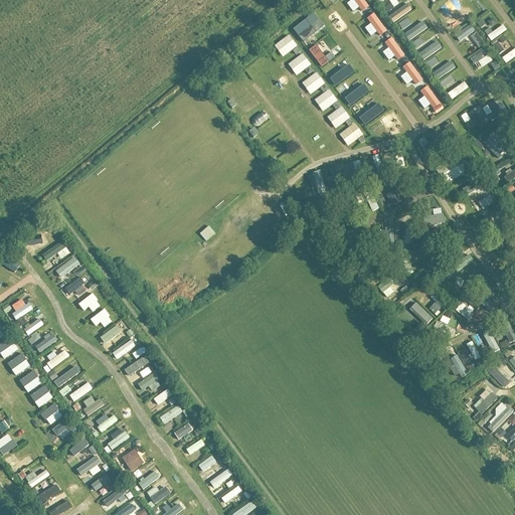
[(462,2),(451,7),(456,18),(466,14),(462,2)]
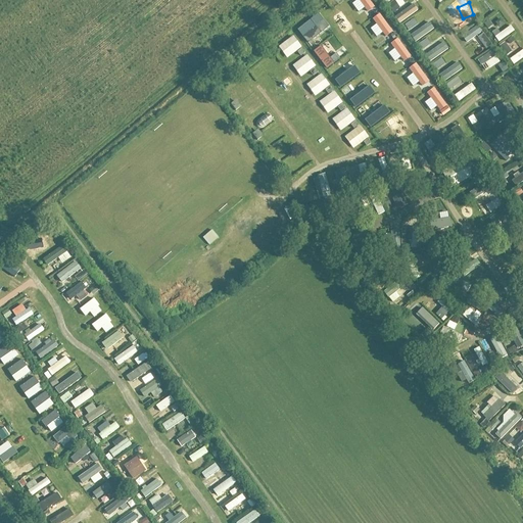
[(406,18),(410,24),(423,14),(419,9),(406,18)]
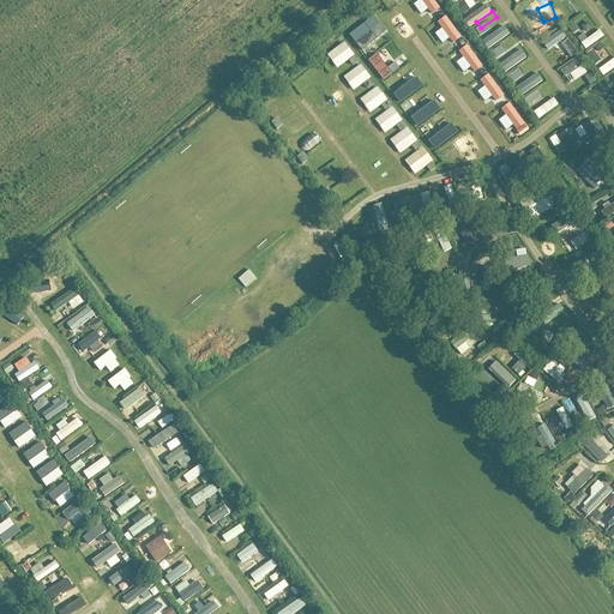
[(536,11),(529,16),(537,28),(543,23),(536,11)]
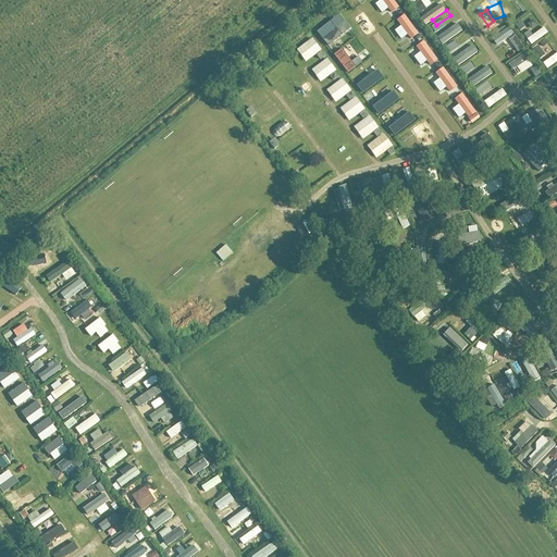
[(444,41),(448,49),(468,36),(462,28),(444,41)]
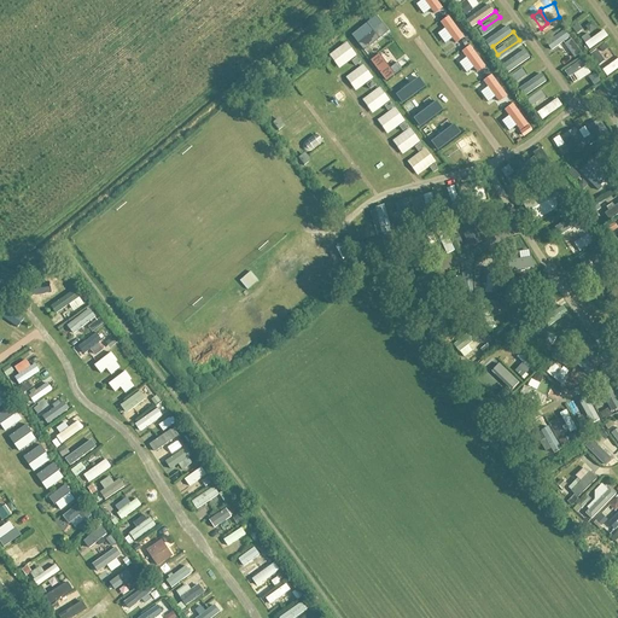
[(569,35),(551,46),(555,54),(575,44),(569,35)]
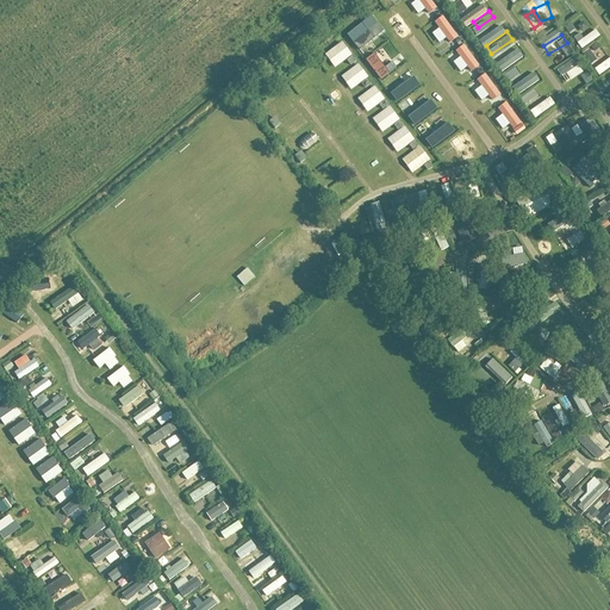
[(597,37),(585,44),(589,50),(599,43),(597,37)]
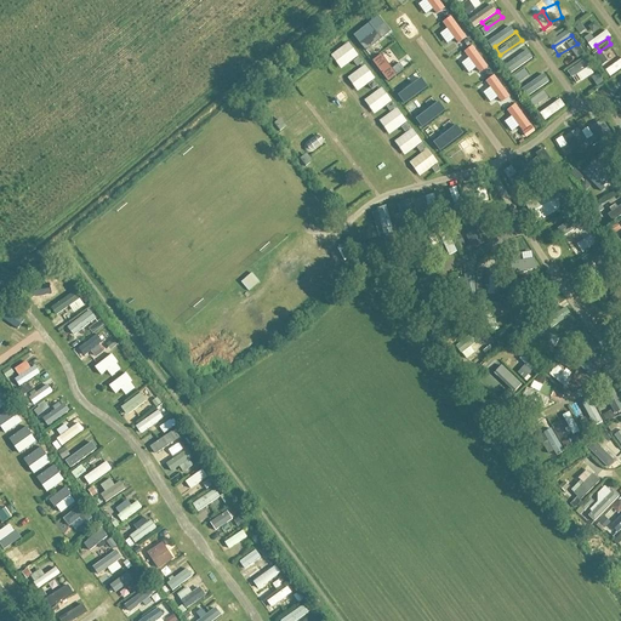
[(348,49),(337,53),(341,62),(352,57),(348,49)]
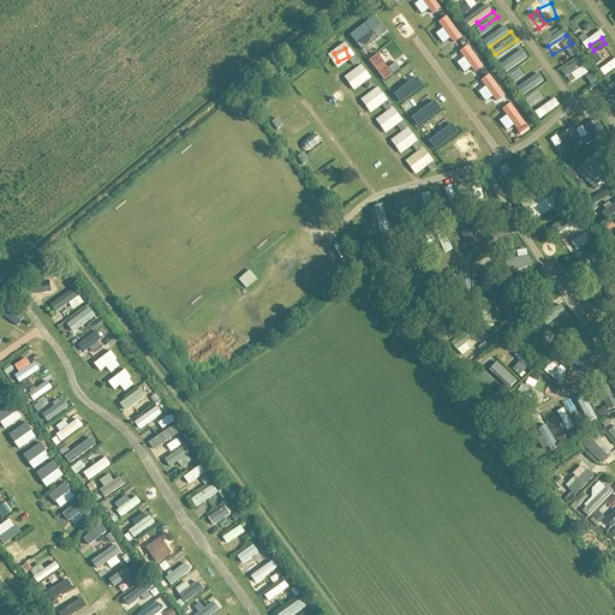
[(567,73),(574,88),(587,81),(579,66),(567,73)]
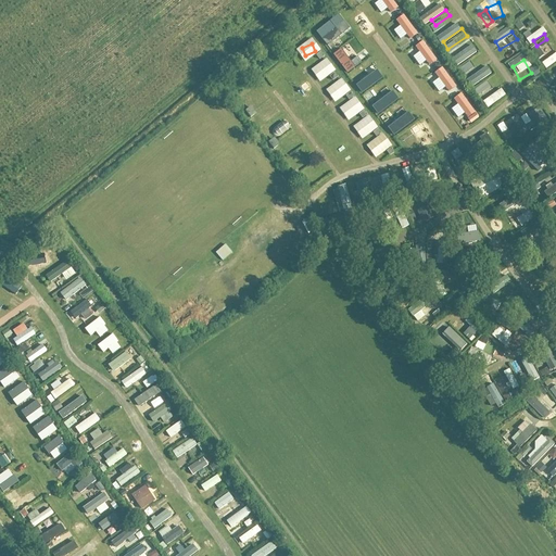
[(468,79),(480,75),(476,66),(465,70),(468,79)]
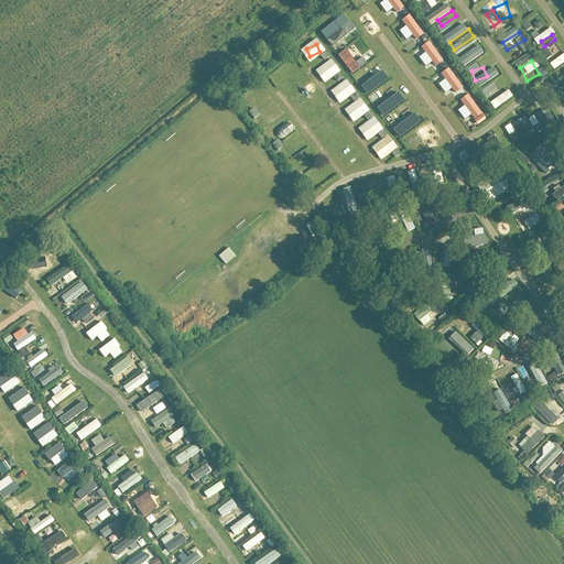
[(382,68),(361,85),(368,94),(389,77),(382,68)]
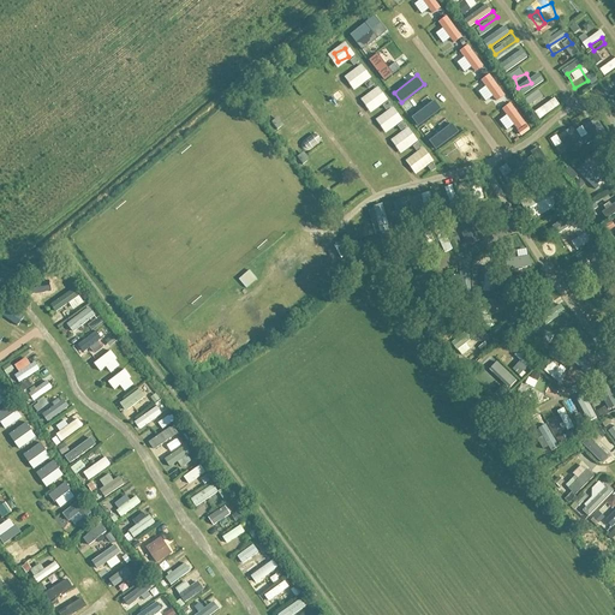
[(544,78),(525,89),(530,97),(549,87),(544,78)]
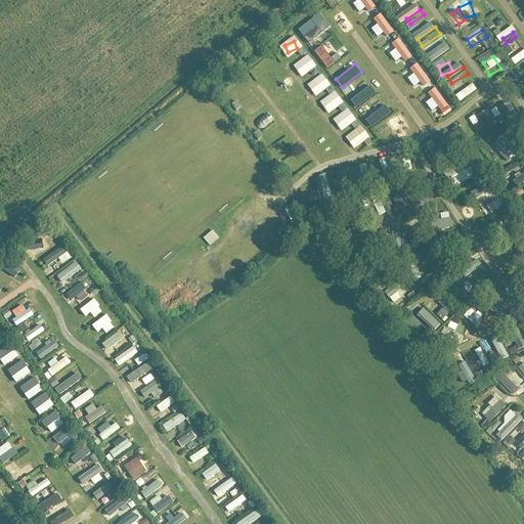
[(408,78),(412,84),(419,80),(415,74),(408,78)]
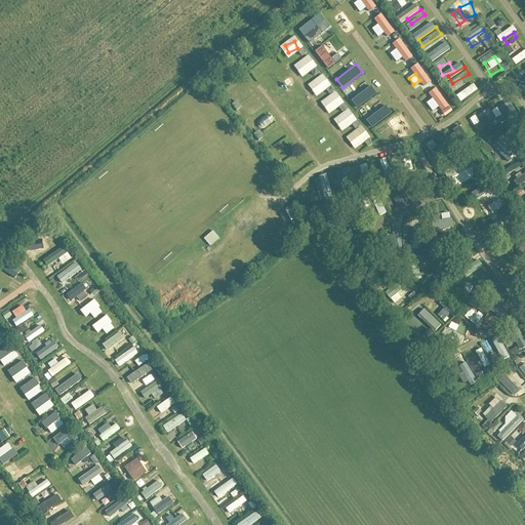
[(466,104),(480,95),(476,89),(461,97),(466,104)]
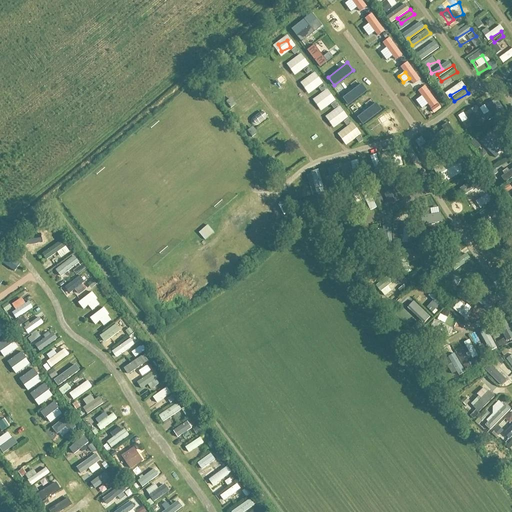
[(426,105),(431,114),(445,106),(439,97),(426,105)]
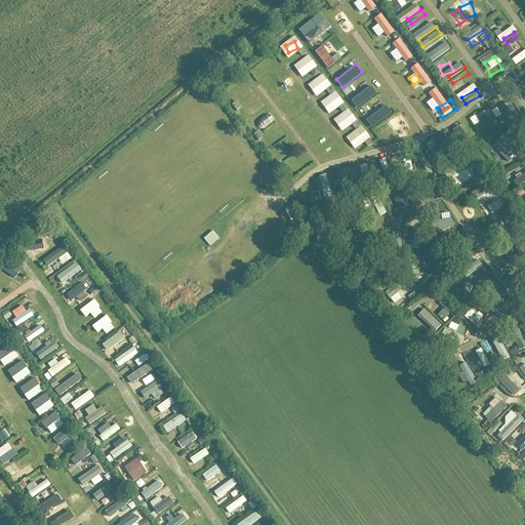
[(510,107),(501,112),(508,122),(519,115),(511,102),(508,104),(510,107)]
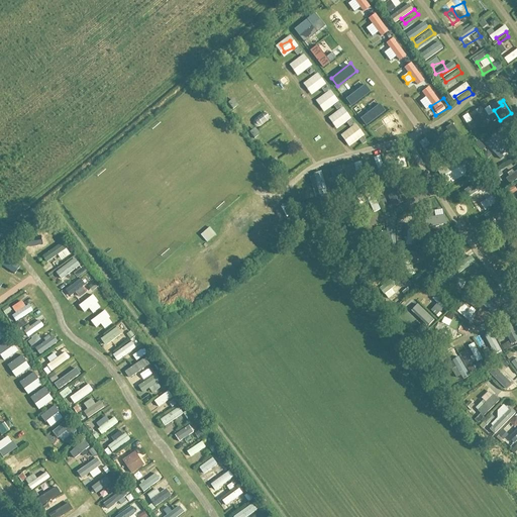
[(481,113),(472,118),(480,129),(490,122),(481,108),(479,110),(481,113)]
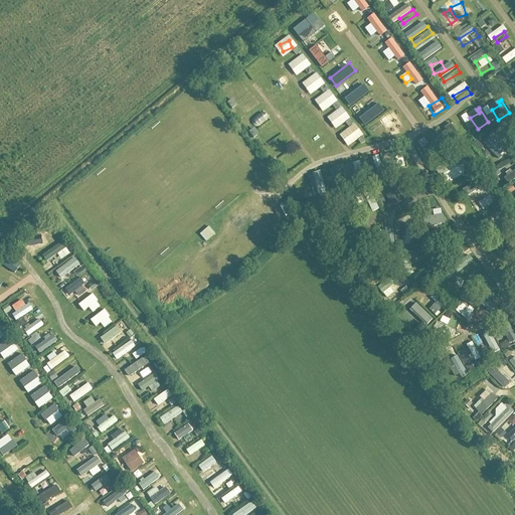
[(369,126),(375,124),(372,116),(366,118),(369,126)]
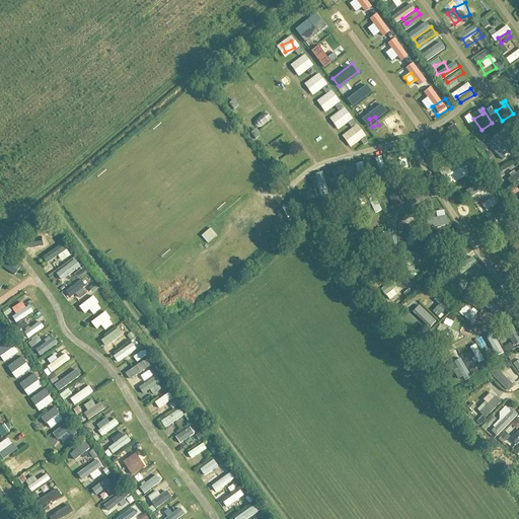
[(461,145),(466,143),(456,127),(452,130),(461,145)]
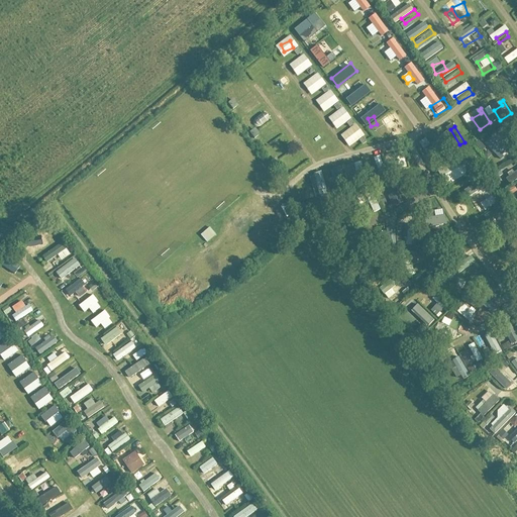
[(436,137),(432,141),(444,156),(448,152),(436,137)]
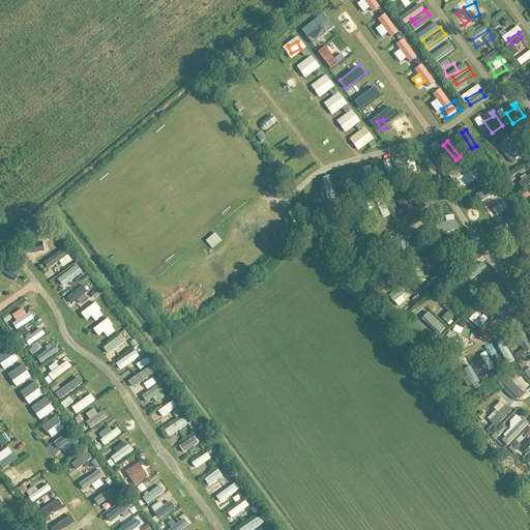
[(505,143),(500,147),(514,165),(520,160),(505,143)]
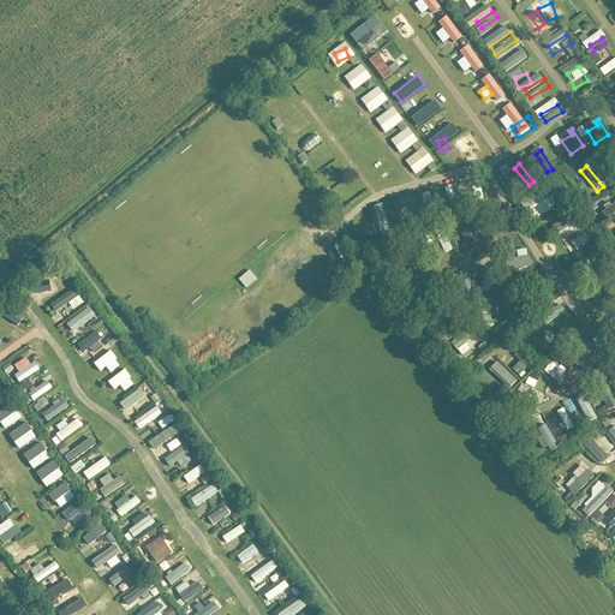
[(561,202),(551,183),(525,197),(536,216),(561,202)]
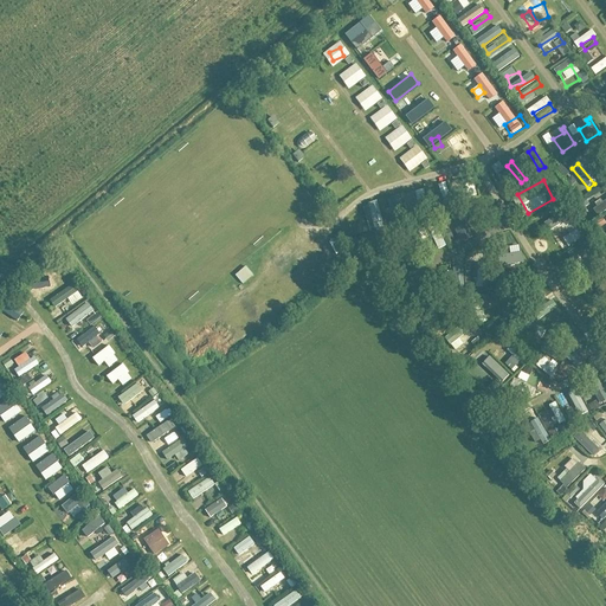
[(464,244),(474,243),(469,218),(459,220),(464,244)]
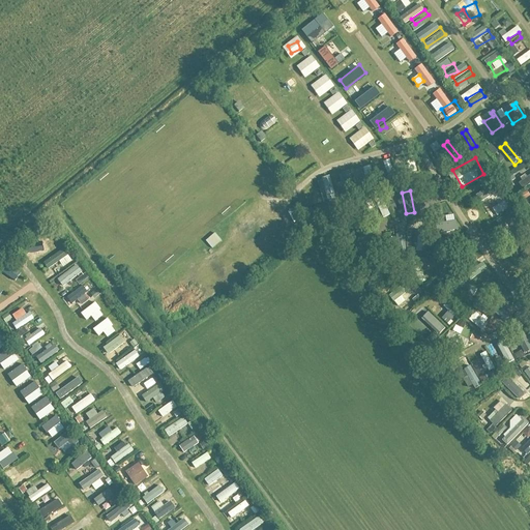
[(354,200),(311,214),(335,247),(367,235),(354,200)]
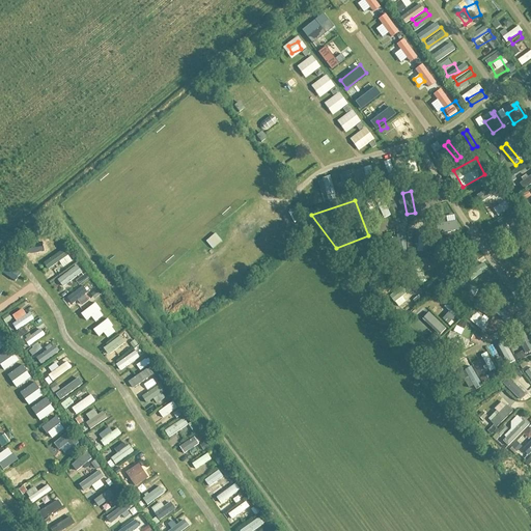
[(509,227),(511,221),(505,218),(503,224),(509,227)]
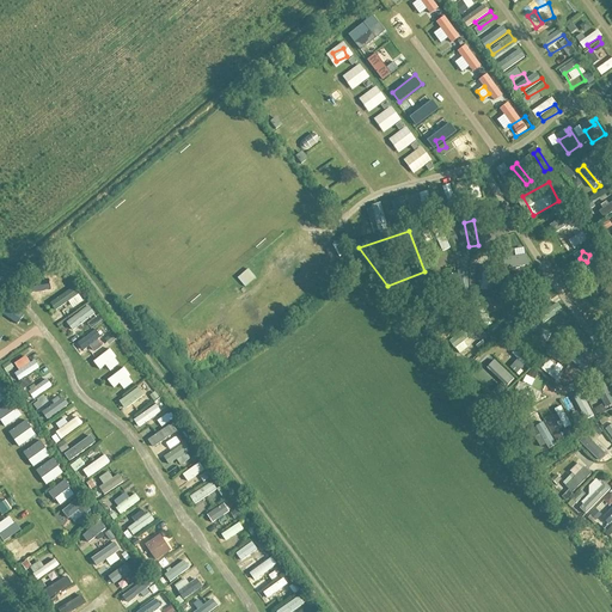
[(59,280),(56,271),(37,279),(41,286),(59,280)]
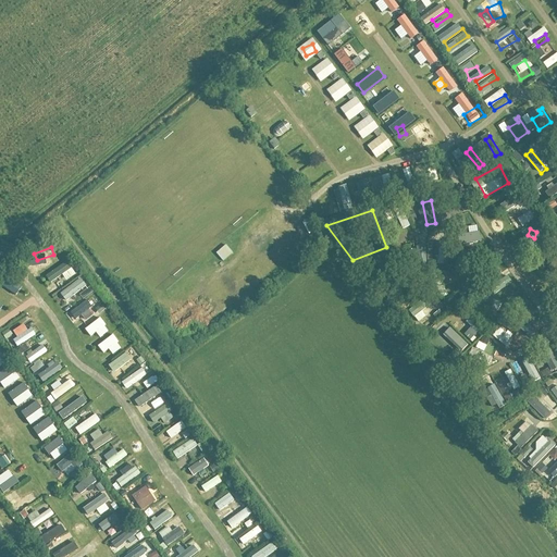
[(227,247),(217,256),(223,263),(234,255),(227,247)]
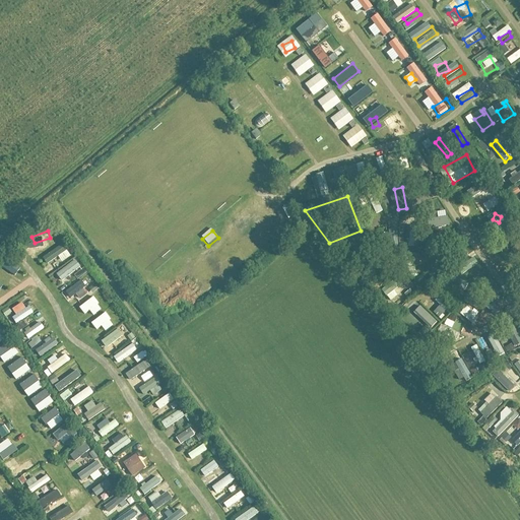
[(50,266),(69,251),(62,242),(43,257),(50,266)]
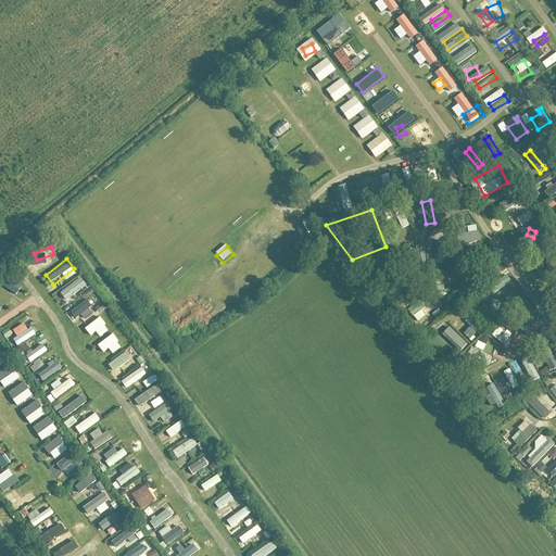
[(70,303),(89,285),(83,277),(63,297),(70,303)]
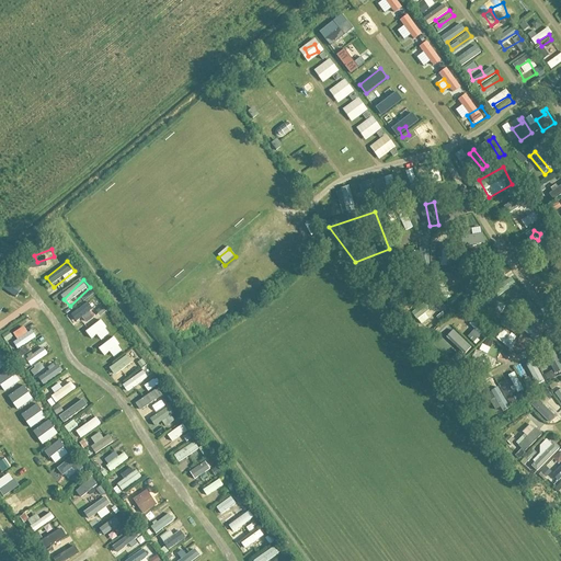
[(448,302),(454,300),(448,287),(455,285),(453,279),(441,285),(448,302)]
